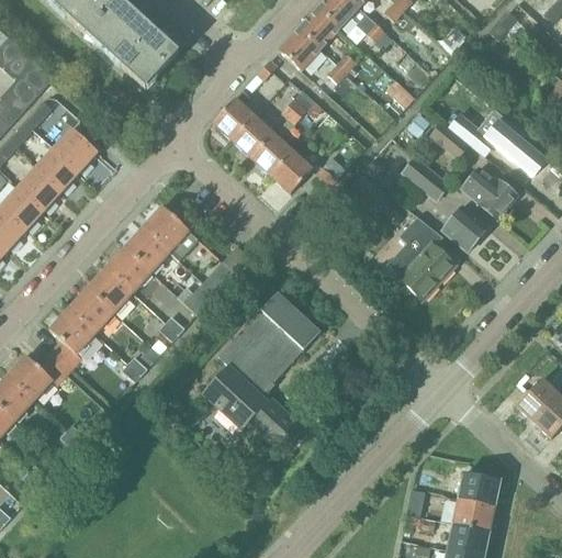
[(179,53),(178,52),(121,0),(49,0),(146,88),(179,53)]
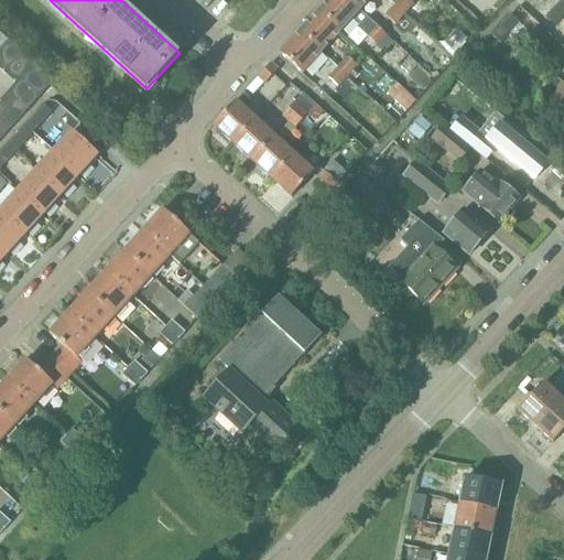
[(384,31),(359,7),(351,0),(324,0),(318,7),(340,28),(350,17),(375,40),(384,31)]
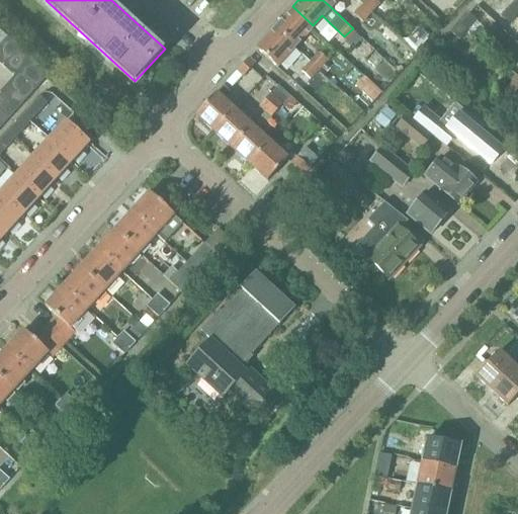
[(363,0),(362,1),(370,8),(378,0),(363,0)]
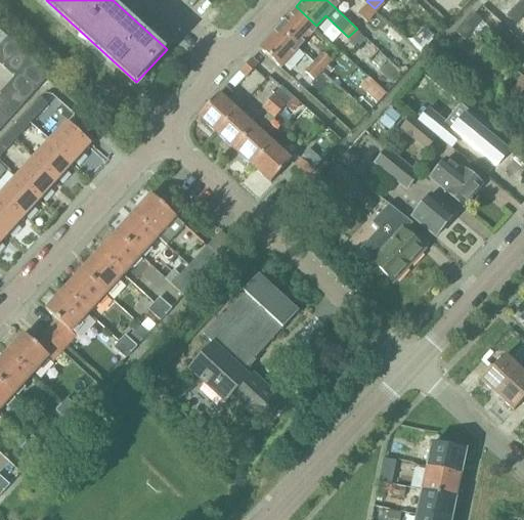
[(486,0),(485,2),(499,15),(513,0),(486,0)]
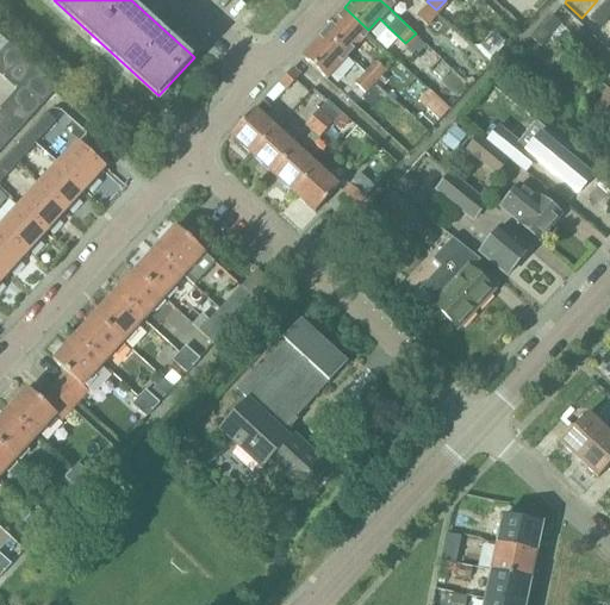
[(427,1),(425,2),(416,12),(425,22),(436,10),(427,1)]
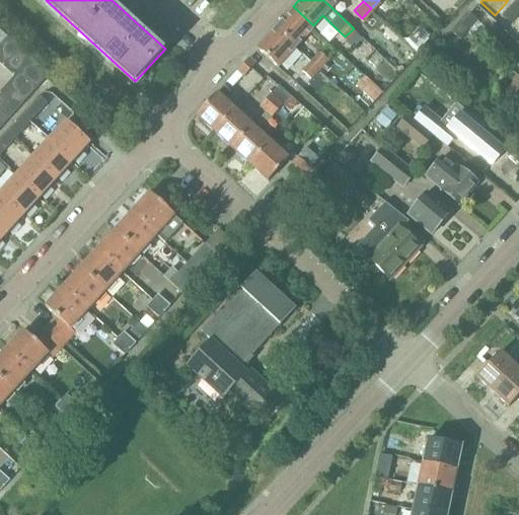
[(503,14),(510,21),(518,11),(511,4),(503,14)]
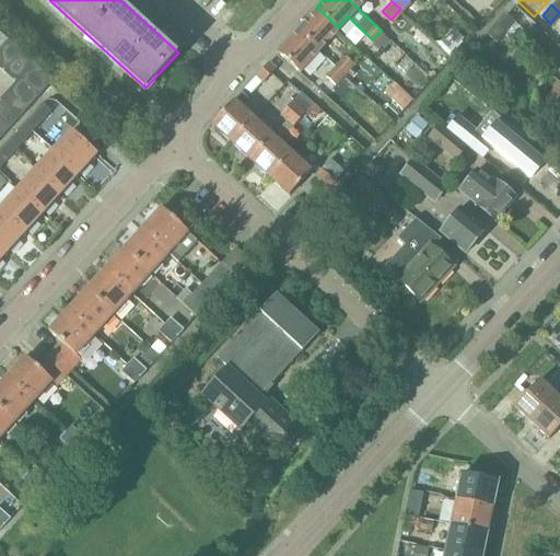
[(338,27),(316,7),(298,27),(319,48),(326,41),(338,27)]
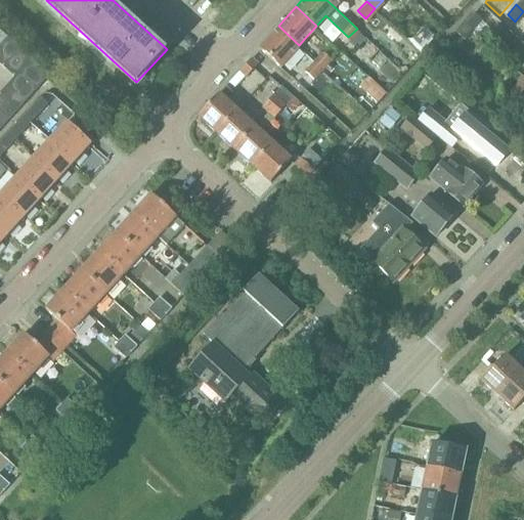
[(482,17),(474,10),(466,19),(473,27),(482,17)]
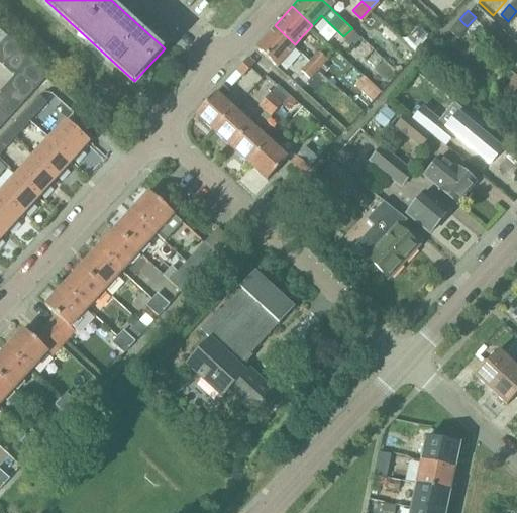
[(450,29),(458,36),(467,26),(459,19),(450,29)]
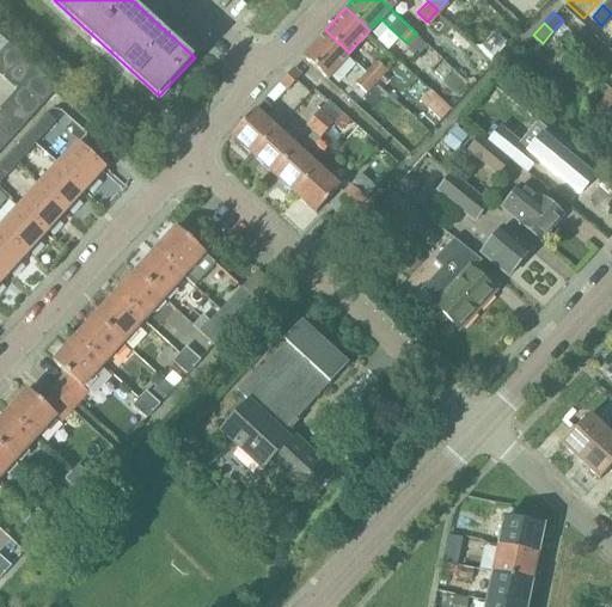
[(304,53),(328,75),(349,53),(325,30),(304,53)]
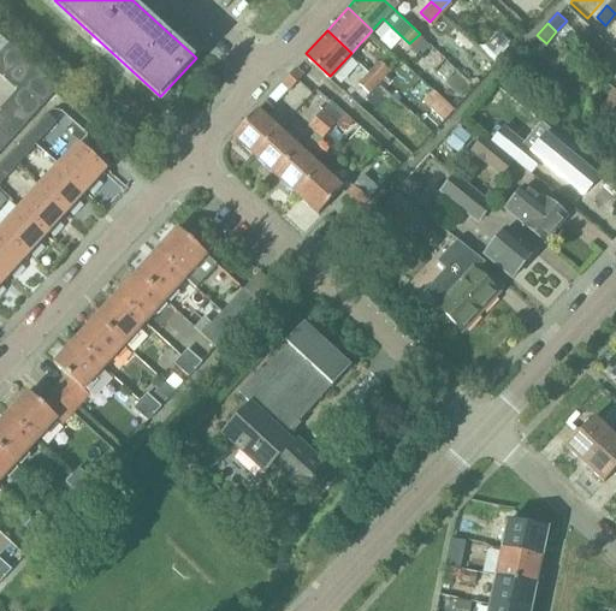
[(0,55),(12,43),(0,31),(0,55)]
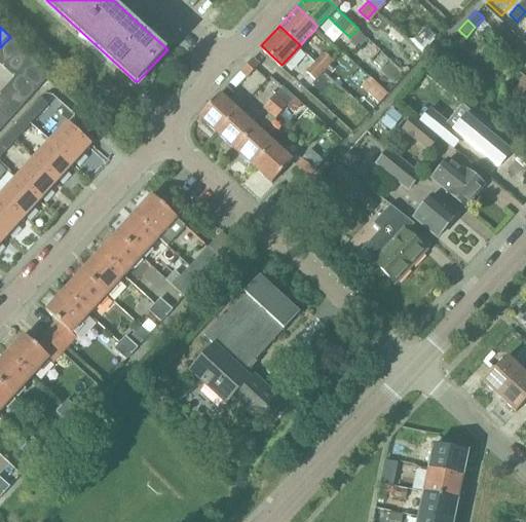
[(0,47),(0,61),(4,65),(21,47),(10,37),(0,47)]
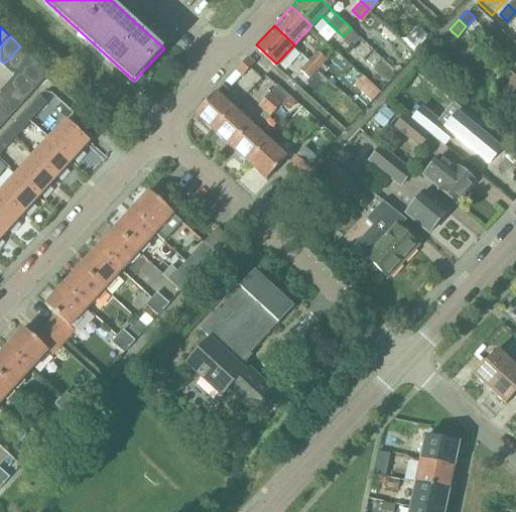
[(15,74),(31,55),(20,46),(4,64),(15,74)]
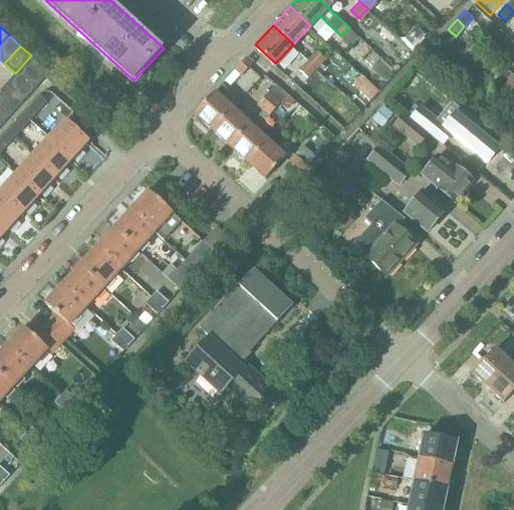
[(313,50),(307,57),(316,65),(324,56),(316,48),(313,50)]
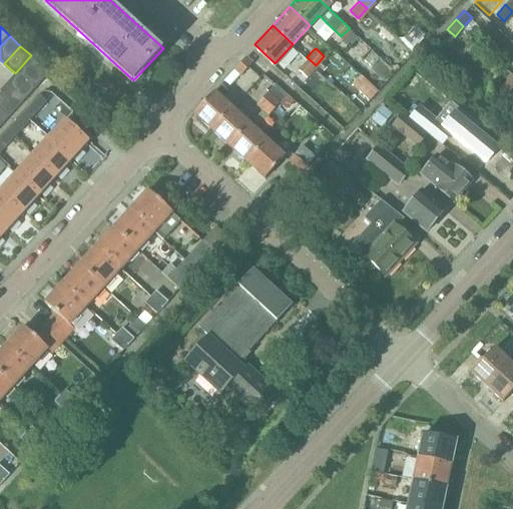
[(246,54),(234,66),(241,72),(252,60),(246,54)]
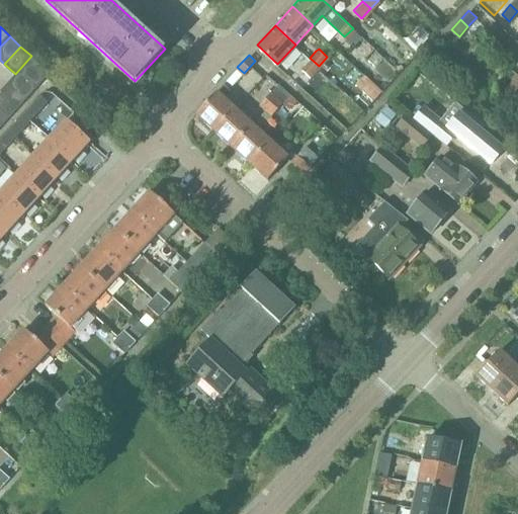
[(31,56),(15,74),(32,90),(49,72),(31,56)]
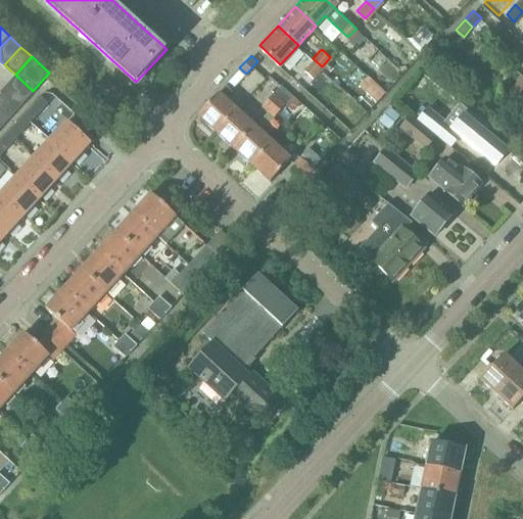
[(322,66),(313,58),(303,68),(312,76),(322,66)]
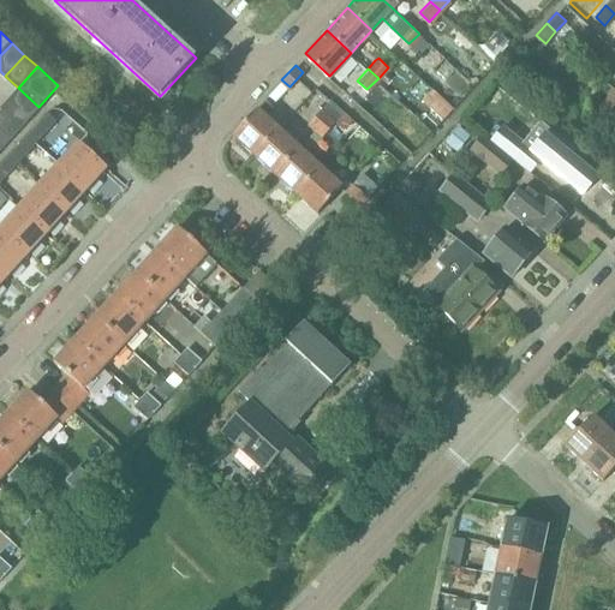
[(39,107),(18,88),(9,97),(29,117),(39,107)]
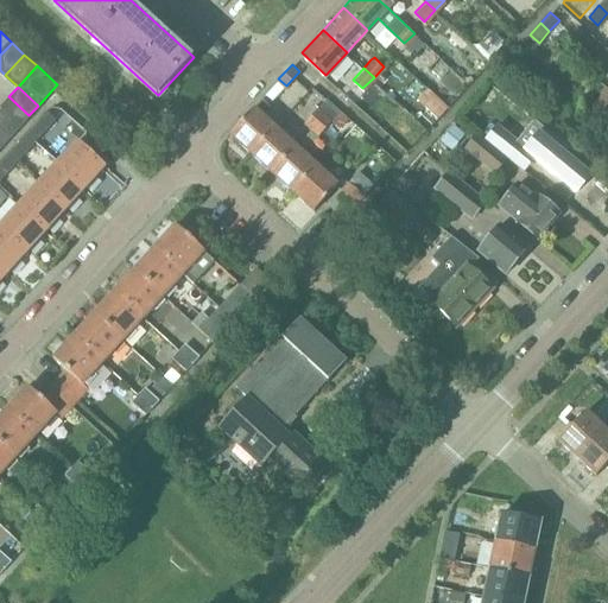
[(607,87),(594,103),(607,116),(607,87)]
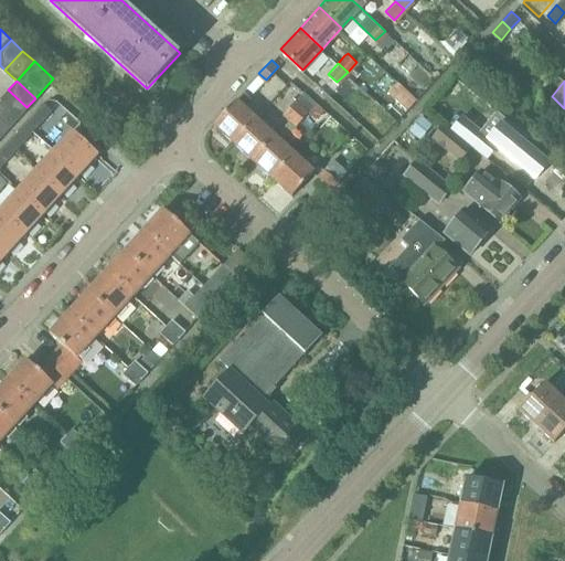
[(27,107),(8,90),(0,97),(0,99),(18,117),(27,107)]
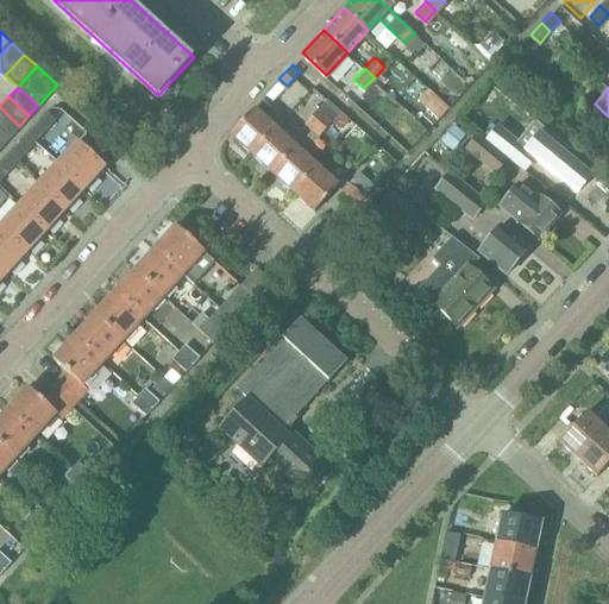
[(327,96),(305,121),(312,129),(334,104),(327,96)]
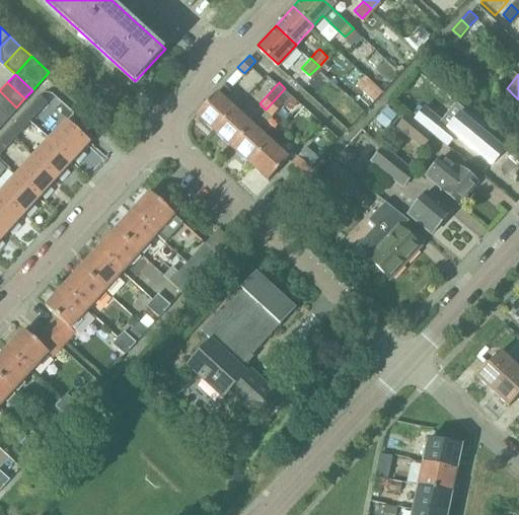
[(285,88),(266,109),(271,115),(291,93),(285,88)]
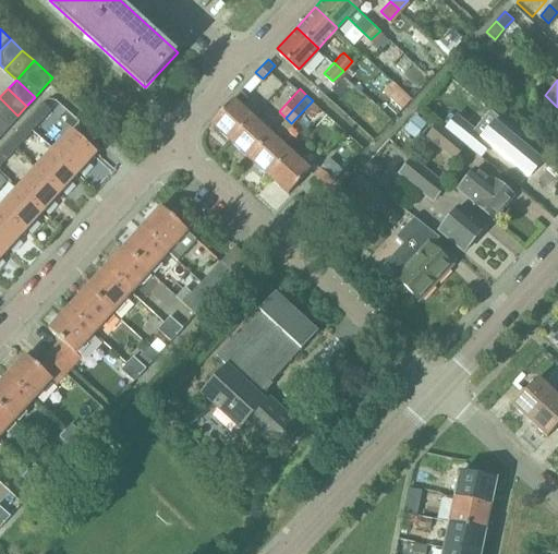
[(233,97),(211,120),(231,139),(252,116),(233,97)]
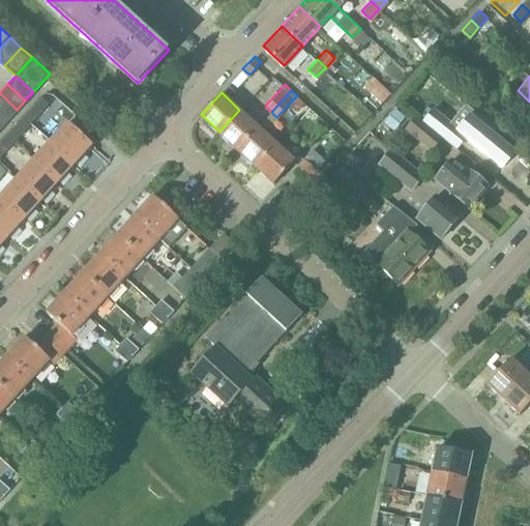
[(17,110),(0,93),(0,110),(9,118),(17,110)]
